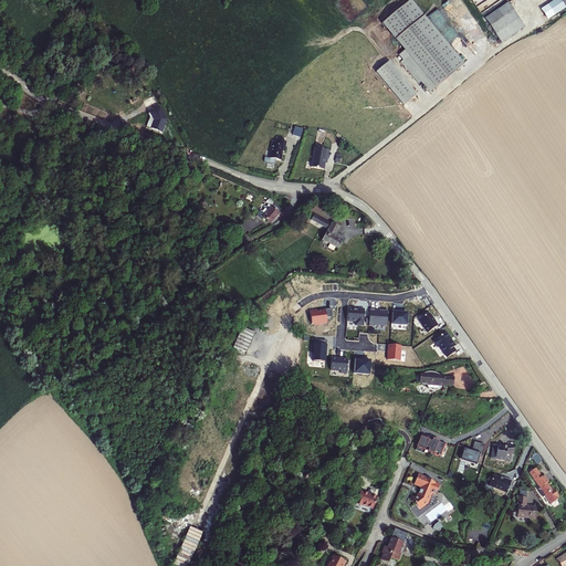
[(404,56),(429,88),(463,61),(413,0),(406,0),(383,20),(409,52),(404,56)]
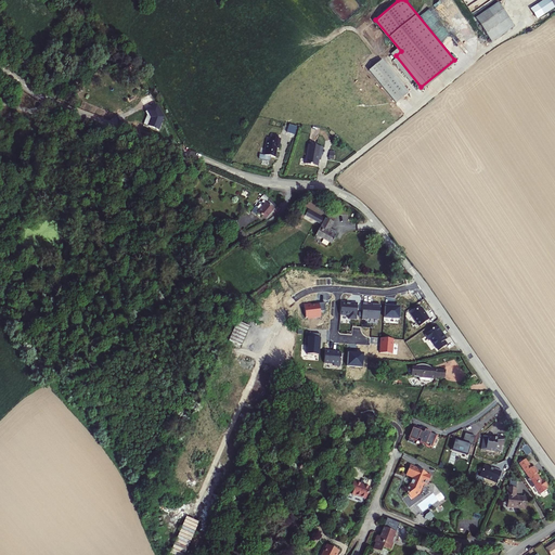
[(457,21),(464,17),(454,0),(452,0),(448,3),(457,21)]
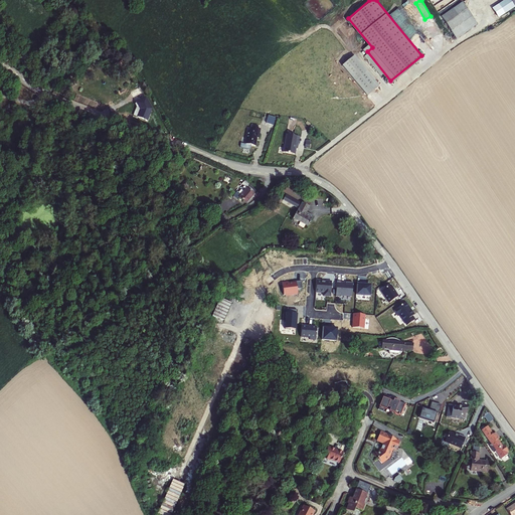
[(502,12),(513,6),(509,0),(502,0),(497,4),(502,12)]
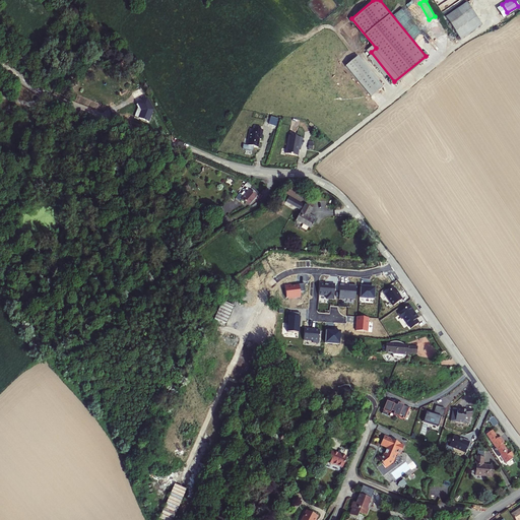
[(466,1),(444,15),(454,29),(475,15),(466,1)]
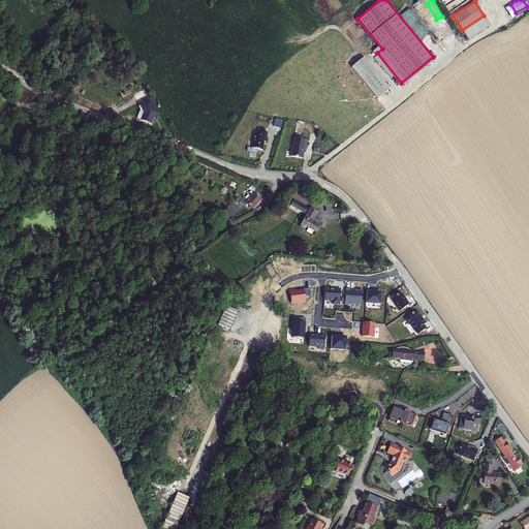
[(349,65),(375,96),(387,87),(362,56),(349,65)]
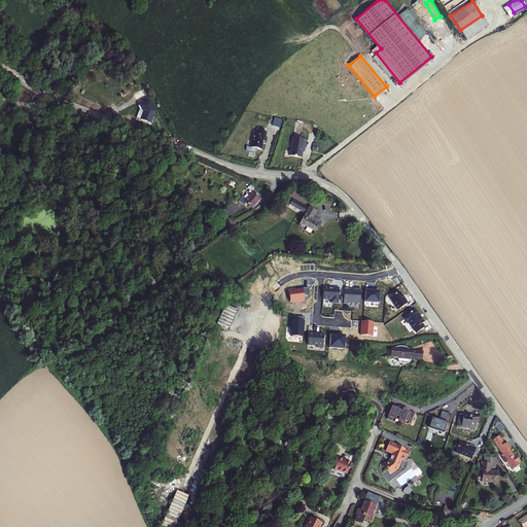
[(155,110),(149,100),(141,104),(145,112),(144,114),(140,112),(138,117),(151,123),(155,110)]
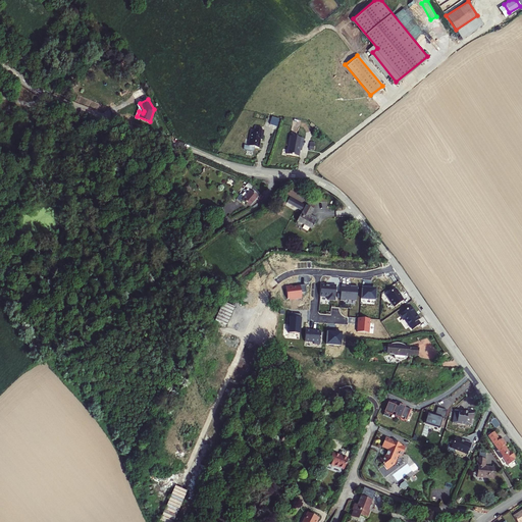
[(272,116),(270,123),(278,126),(280,119),(272,116)]
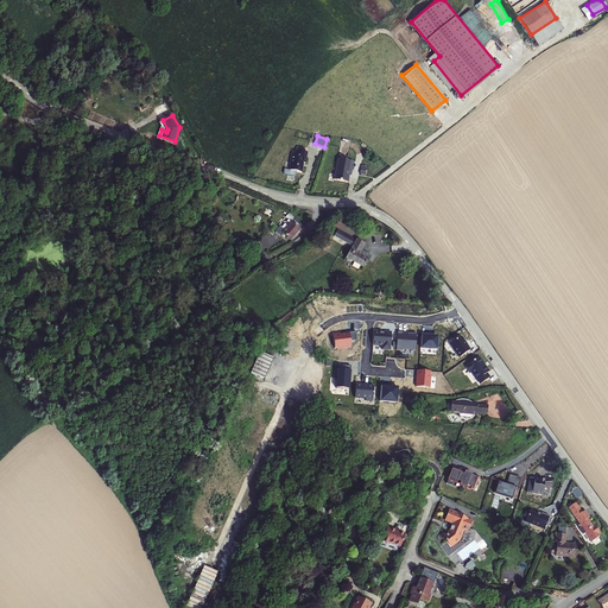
[(291,154),(289,170),(284,170),(284,173),(285,175),(295,176),(296,171),(302,171),(303,162),(304,162),(306,151),(303,151),(303,147),(298,147),(298,150),(296,150),(295,156),(291,154)]
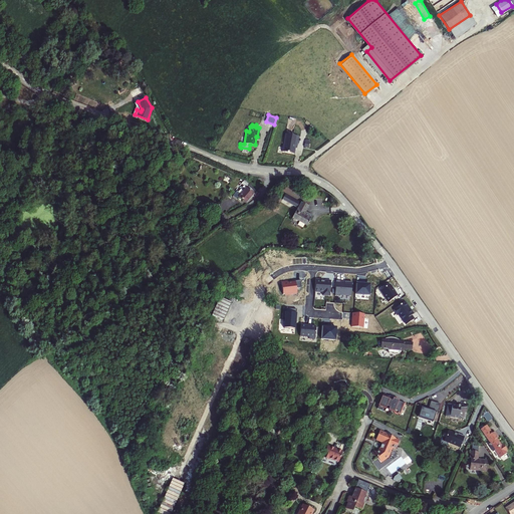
[(298,134),(284,132),(282,151),(294,152),(295,146),(295,143),(296,143),(298,134)]
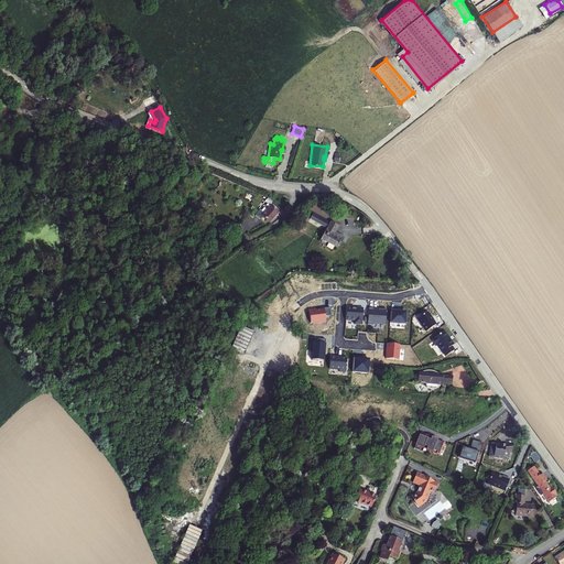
[(175,217),(190,203),(187,201),(184,197),(170,212),(175,217)]
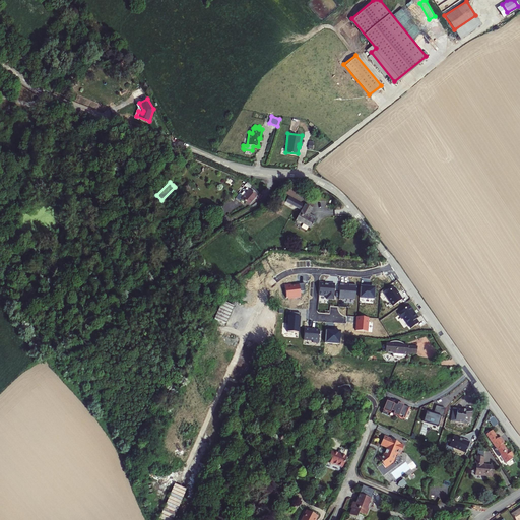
[(246,189),(241,196),(239,195),(235,201),(240,204),(242,201),(249,207),(259,193),(246,184),(243,187),(246,189)]
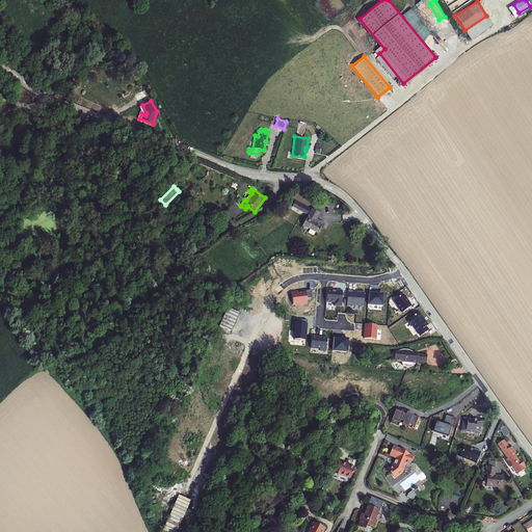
[(320,213),(313,210),(298,203),(295,208),(310,215),(303,227),(319,235),(324,223),(317,219),(320,213)]
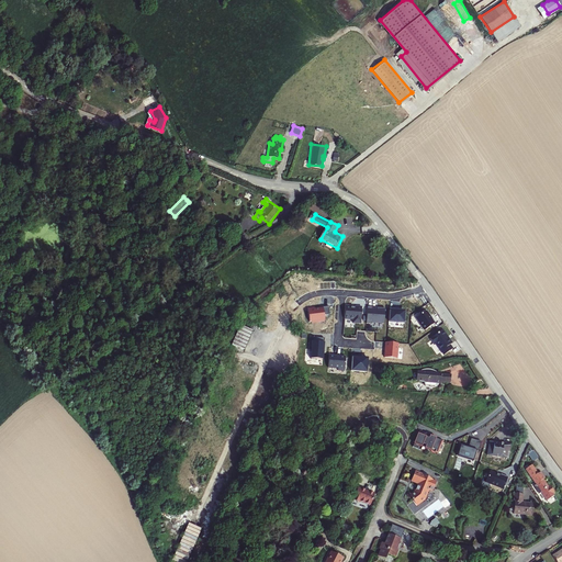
[(307,308),(310,322),(324,321),(324,315),(328,315),(329,306),(307,308)]
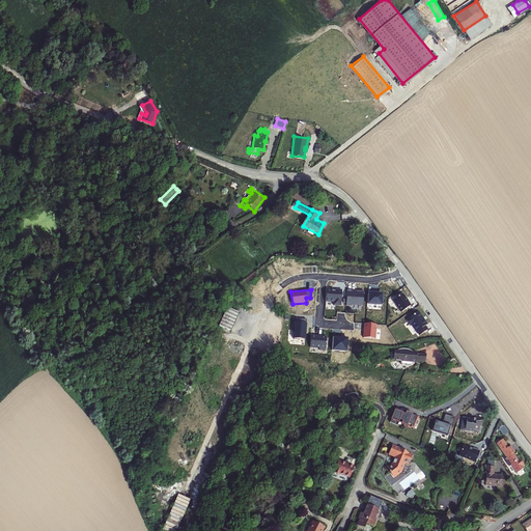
[(332,289),(327,289),(326,302),(334,302),(334,305),(341,306),(342,290),(337,290),(332,290),(332,289)]
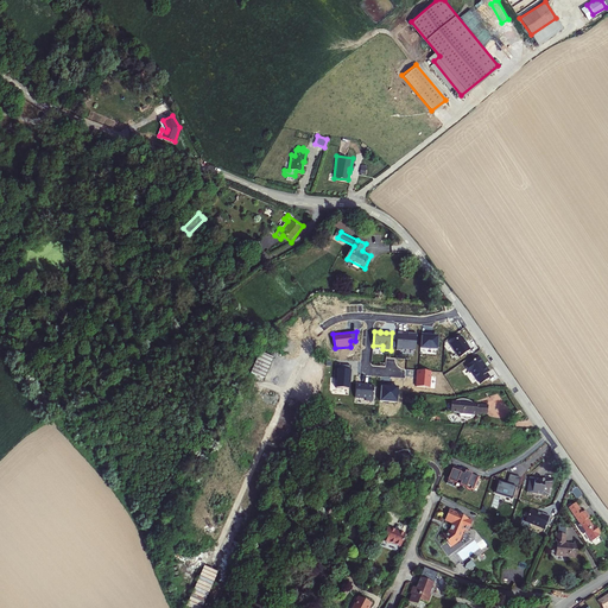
[(403,333),(398,333),(397,350),(403,350),(403,349),(416,349),(417,334),(409,333),(409,335),(403,334),(403,333)]
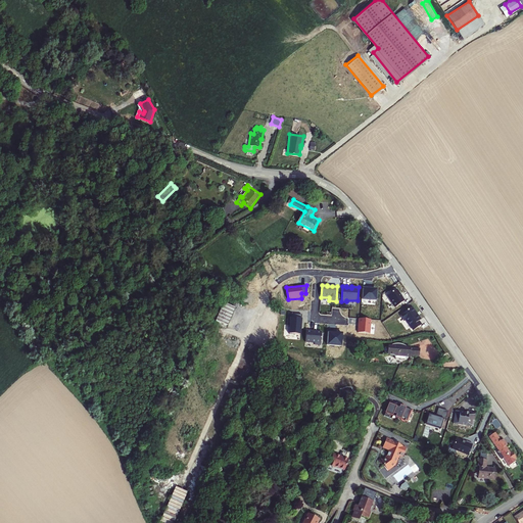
[(367,288),(363,287),(362,299),(376,300),(377,290),(367,289),(367,288)]
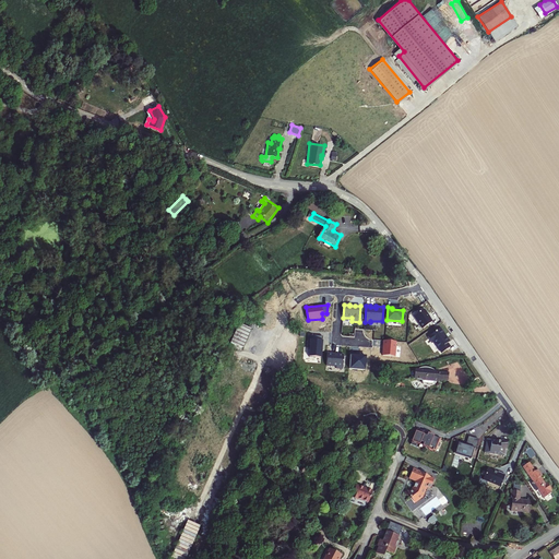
[(426,309),(416,316),(425,328),(435,320),(431,316),(430,317),(426,309)]
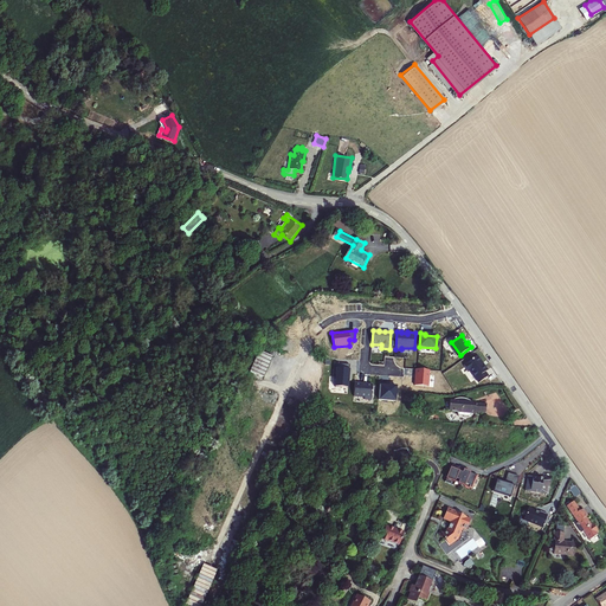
[(263,380),(271,359),(258,354),(250,375),(263,380)]
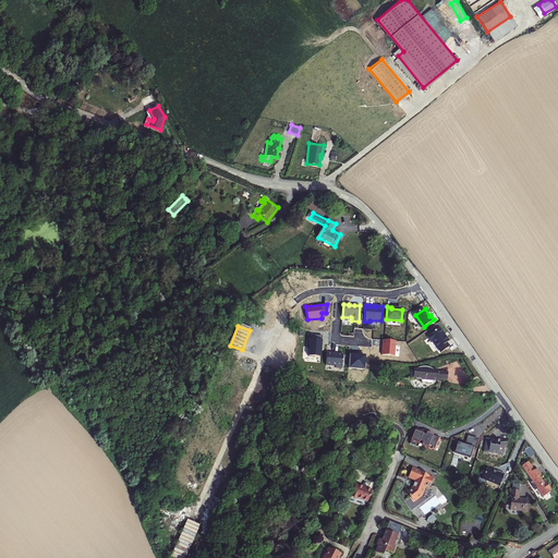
[(441,327),(429,336),(433,341),(436,339),(444,351),(451,346),(449,341),(450,340),(445,332),(446,331),(441,327)]
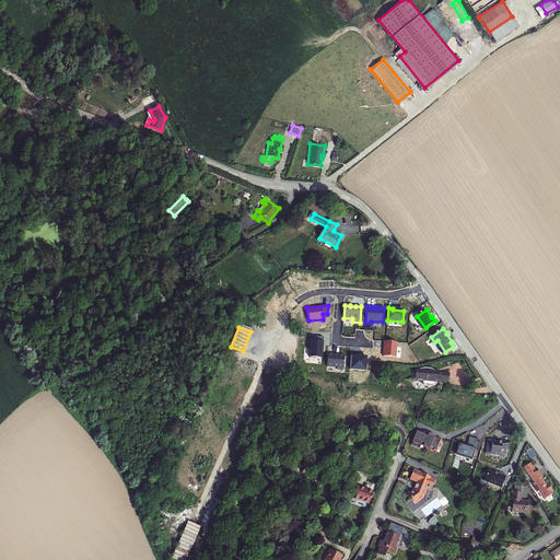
[(324,337),(310,336),(310,348),(311,348),(310,358),(322,359),(323,348),(324,337)]
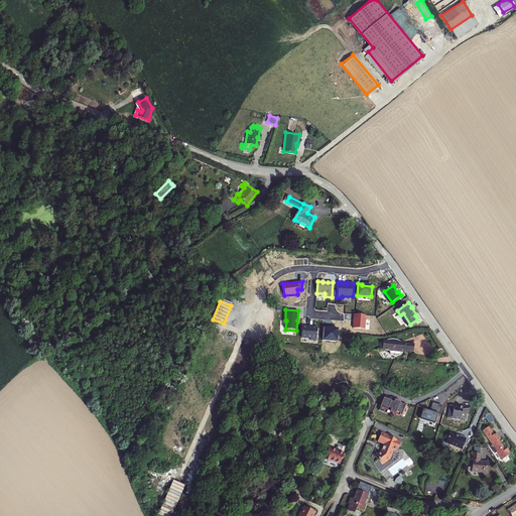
[(366,315),(354,314),(354,318),(355,319),(355,323),(354,323),(354,329),(365,330),(366,315)]
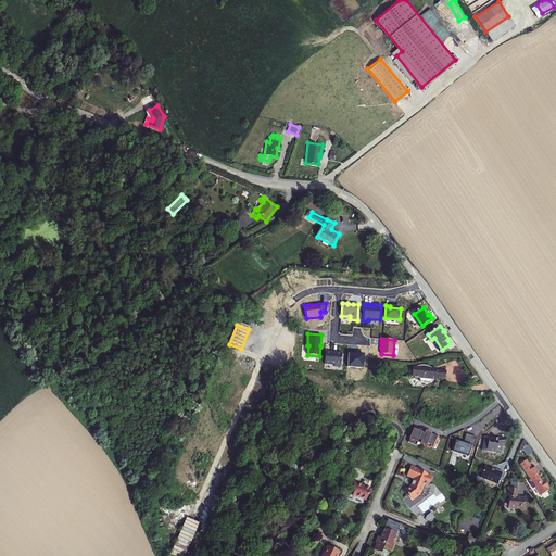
[(326,351),(325,364),(335,365),(335,367),(341,367),(342,353),(332,353),(332,352),(326,351)]
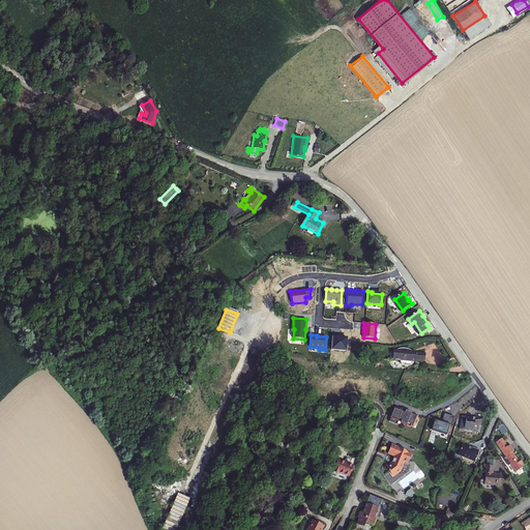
[(332,336),(331,350),(347,351),(348,339),(337,337),(339,336),(332,336)]
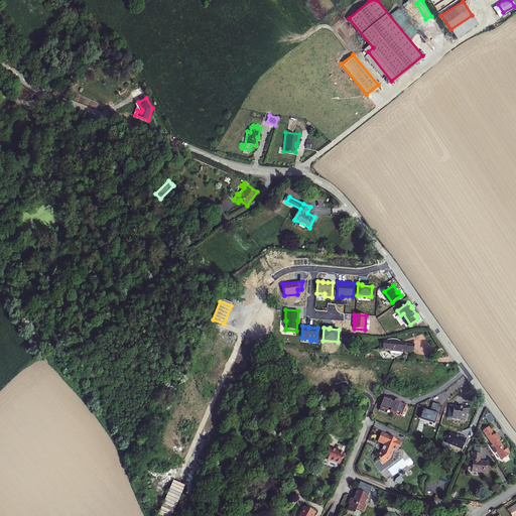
[(384,350),(391,350),(392,354),(399,355),(403,353),(403,351),(406,351),(415,352),(415,344),(407,343),(406,345),(405,345),(405,344),(402,342),(400,341),(399,340),(393,340),(391,340),(384,343),(384,350)]
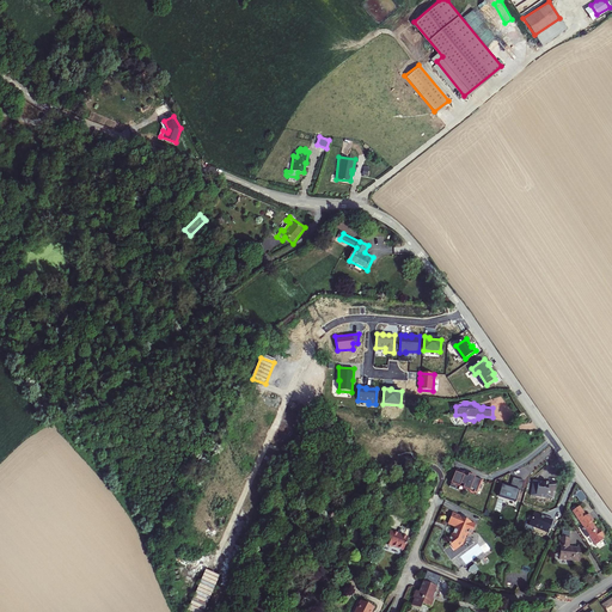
[(465,473),(466,471),(457,467),(448,488),(457,491),(461,482),(465,483),(463,487),(476,493),(483,478),(469,472),(467,475),(465,473)]
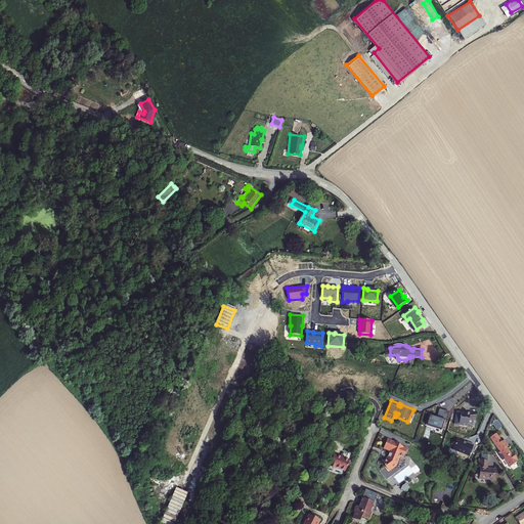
[(427,424),(442,429),(445,419),(446,420),(449,410),(440,408),(437,417),(430,415),(427,424)]
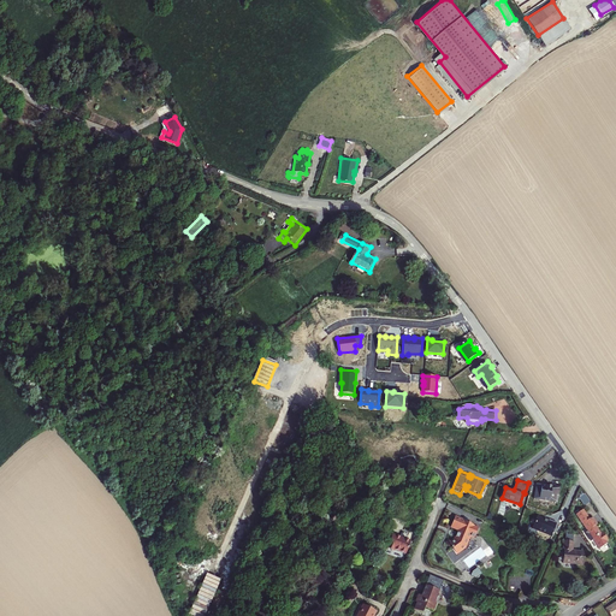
[(560,495),(562,484),(552,483),(552,484),(538,481),(535,495),(540,496),(539,498),(550,501),(550,498),(556,499),(557,495),(560,495)]
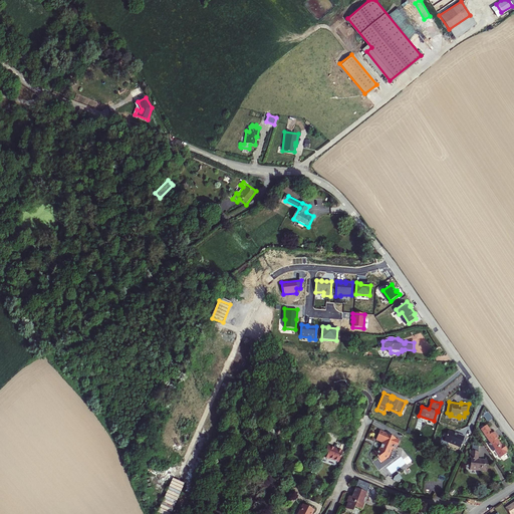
[(488,422),(493,419),(489,412),(484,415),(488,422)]
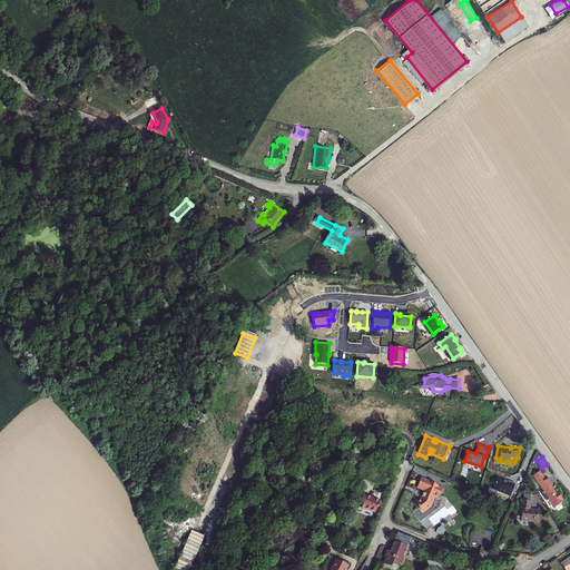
[(543,480),(538,472),(531,478),(542,491),(540,492),(543,497),(544,495),(553,508),(561,502),(560,500),(561,499),(556,492),(554,492),(550,485),(548,488),(547,485),(549,483),(546,478),(543,480)]
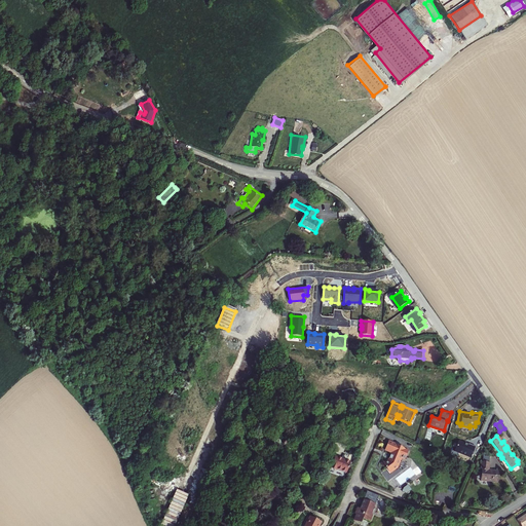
[(386,466),(390,473),(396,467),(395,467),(398,464),(402,456),(405,457),(409,449),(405,448),(406,447),(403,446),(403,445),(389,440),(385,448),(389,450),(389,451),(391,451),(388,459),(384,463),(386,466)]
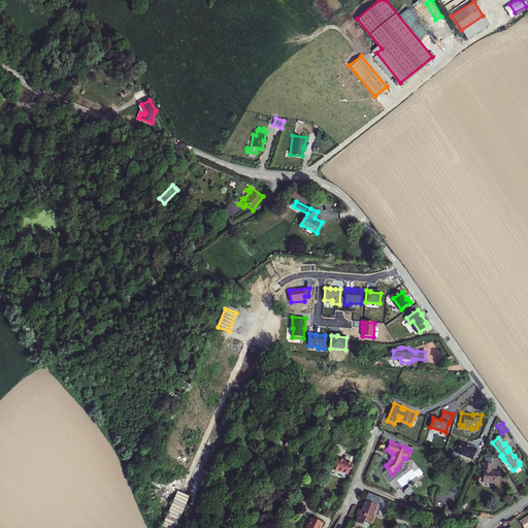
[(461,441),(457,452),(472,459),(477,447),(471,444),(470,446),(461,441)]
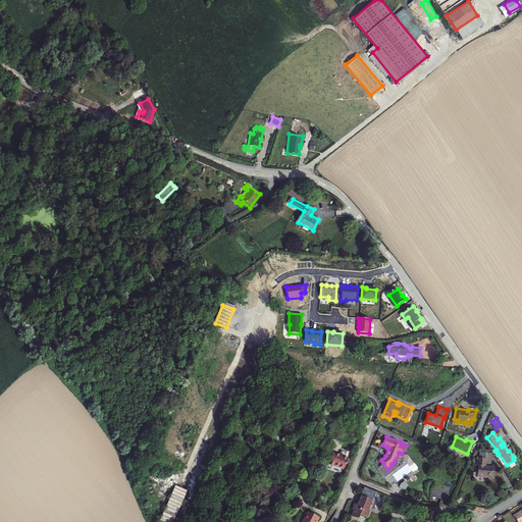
[(344,468),(348,458),(332,452),(327,463),(333,466),(334,464),(344,468)]
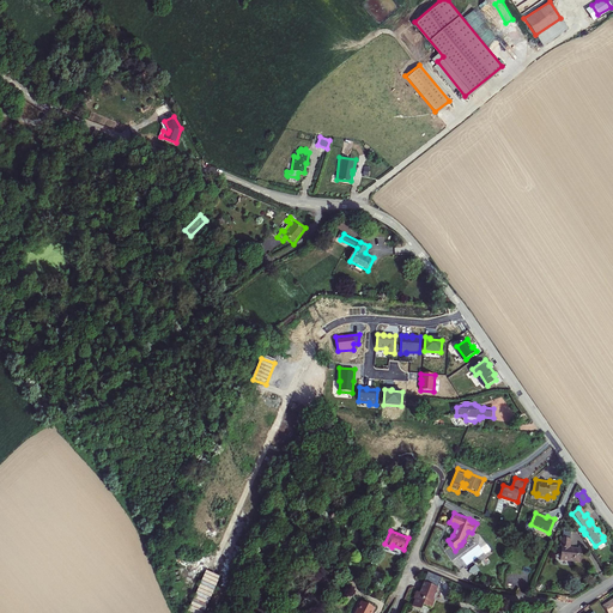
[(578,562),(580,548),(568,547),(570,538),(562,536),(560,536),(559,546),(560,546),(558,558),(578,562)]
